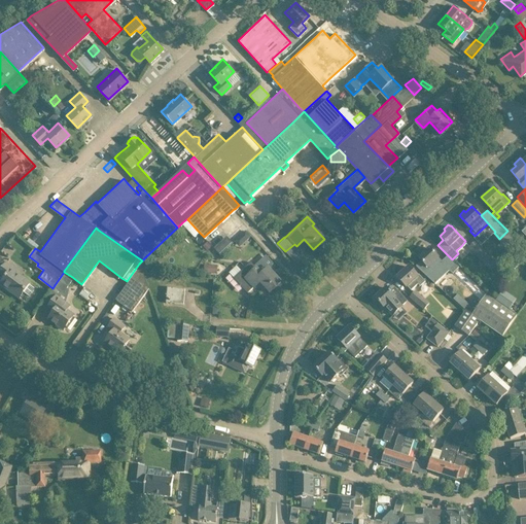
[(245,229),(239,234),(244,240),(250,235),(245,229)]
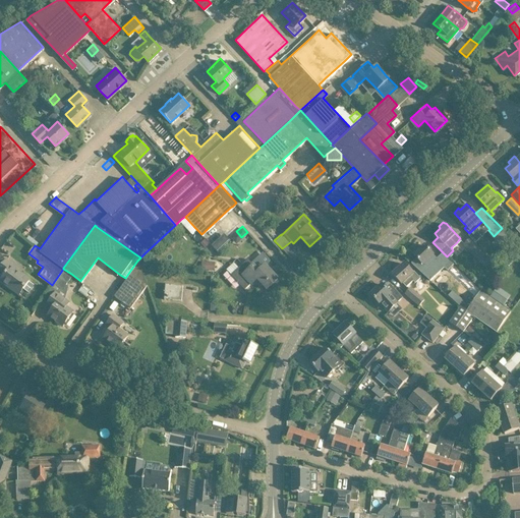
[(218,248),(230,237),(225,231),(213,242),(218,248)]
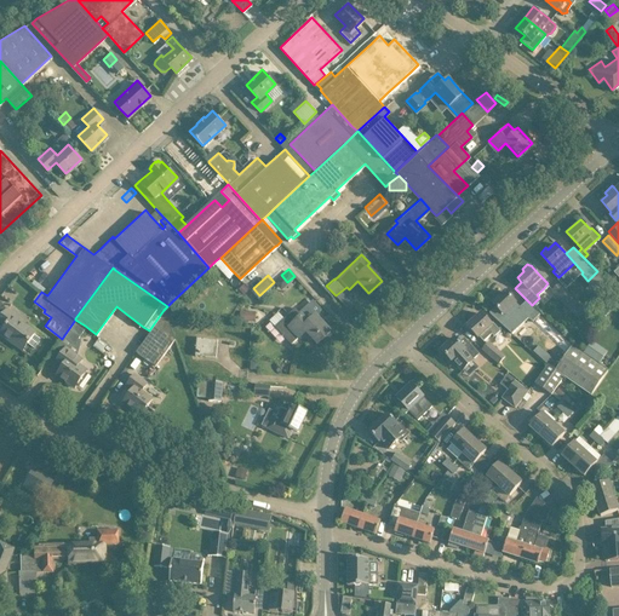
[(242,282),(238,287),(244,292),(248,287),(242,282)]
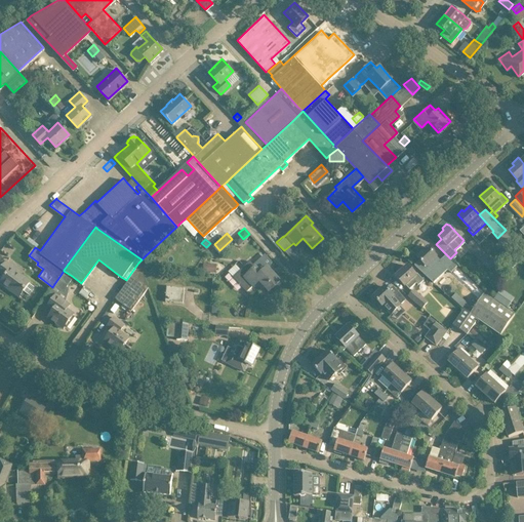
[(473,239),(467,244),(484,263),(490,256),(473,239)]
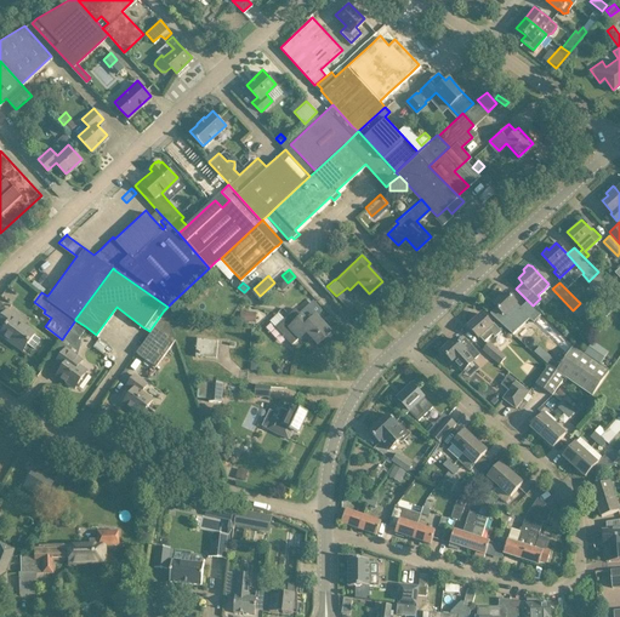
[(495,304),(489,310),(496,316),(510,330),(512,332),(529,315),(568,352),(573,343),(539,312),(533,306),(532,304),(527,300),(519,306),(505,290),(493,302),(495,304)]
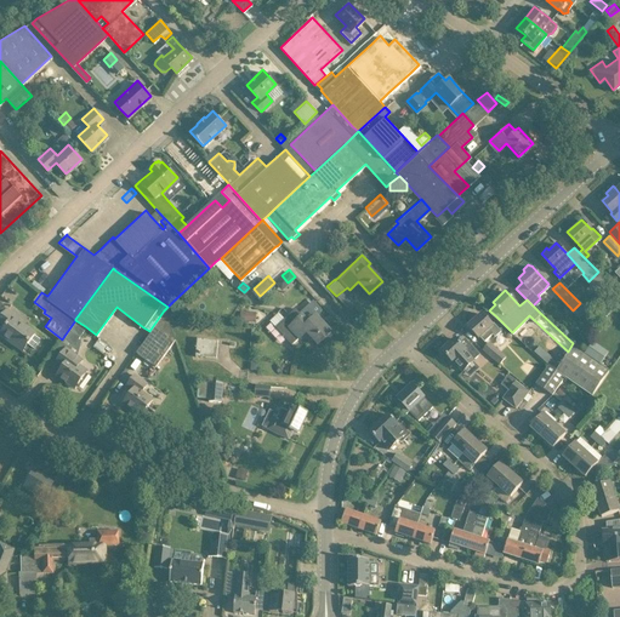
[(598,298),(592,304),(603,316),(614,306),(607,298),(602,303),(598,298)]
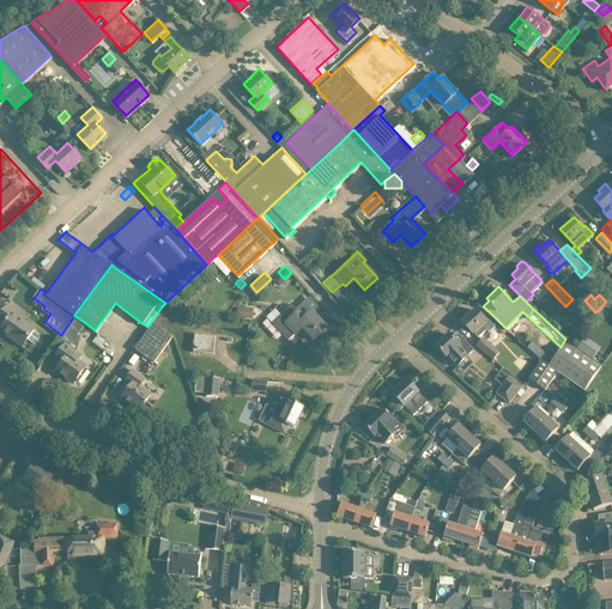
[(20,312),(6,303),(0,311),(0,316),(5,320),(0,327),(0,329),(22,343),(26,338),(32,342),(40,333),(32,328),(34,327),(19,315),(20,312)]
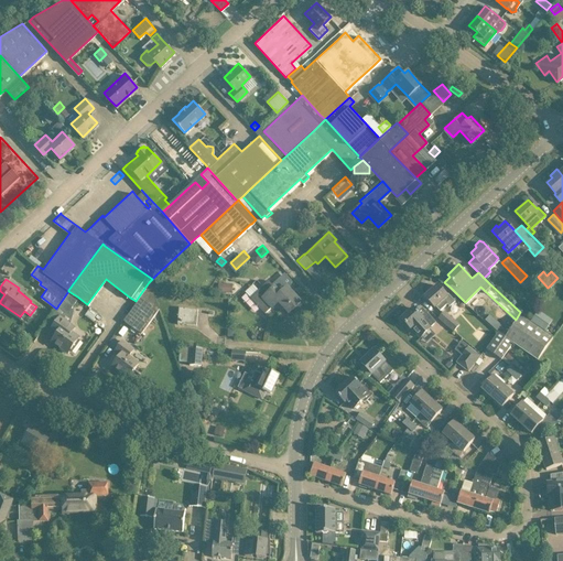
[(267,279),(249,295),(264,312),(270,305),(270,306),(277,300),(288,311),(300,300),(292,292),(285,286),(280,279),(273,286),(267,279)]
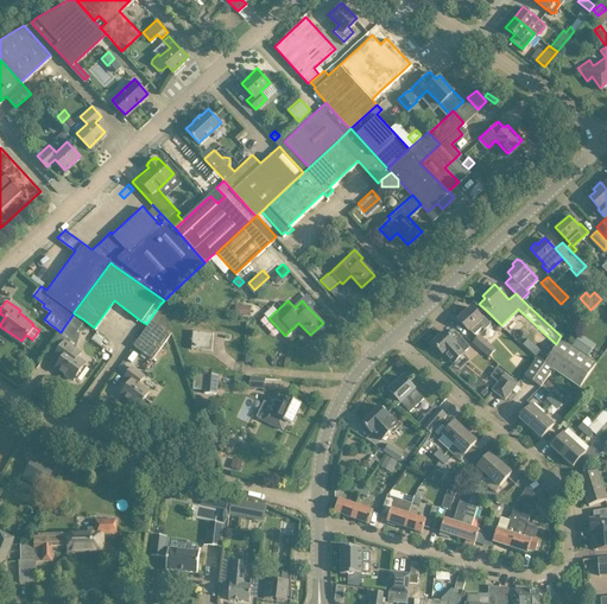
[(234,303),(234,312),(250,312),(250,304),(234,303)]
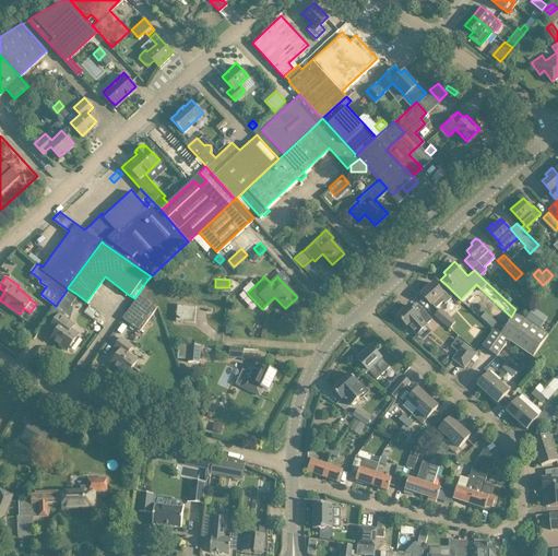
[(125,312),(121,317),(140,330),(157,305),(147,280),(134,298),(125,312)]
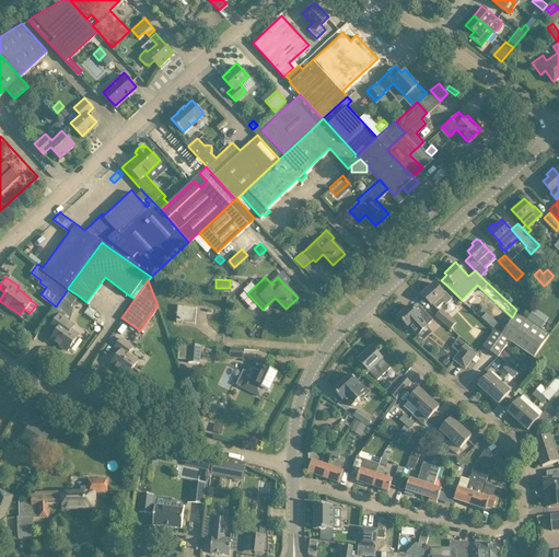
[(421,292),(429,301),(431,303),(432,302),(435,306),(443,299),(445,301),(451,297),(445,290),(443,291),(434,281),(428,287),(427,286),(422,290),(423,291),(421,292)]
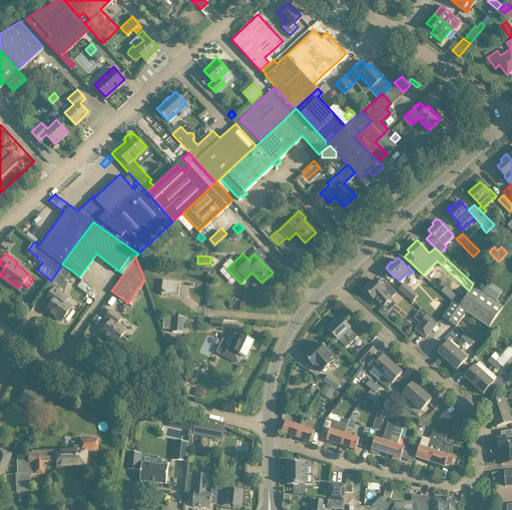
[(62,265),(53,278),(60,284),(64,279),(70,270),(62,265)]
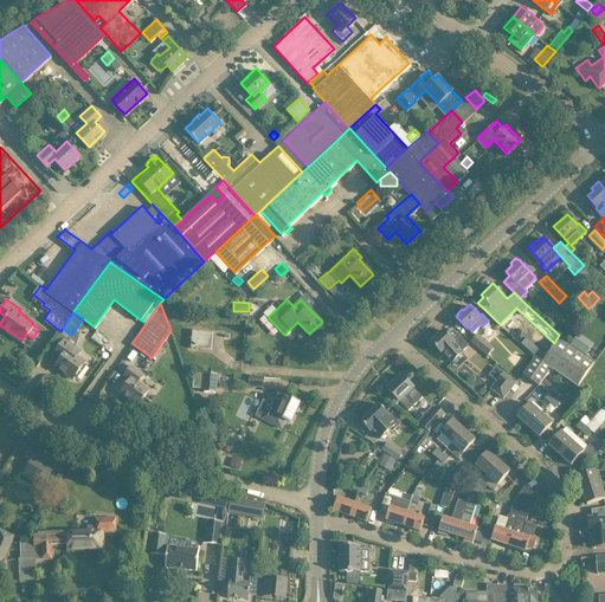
[(192,328),(190,345),(192,345),(210,348),(211,329),(193,328),(192,328)]
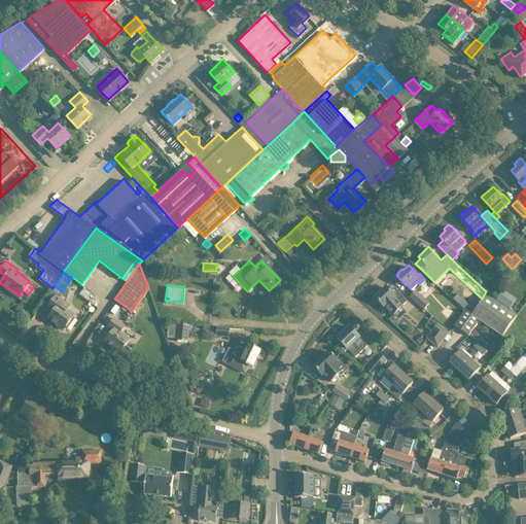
[(376,294),(374,295),(382,305),(383,304),(391,313),(401,305),(400,304),(406,300),(397,290),(393,294),(385,286),(381,289),(380,288),(374,293),(376,294)]
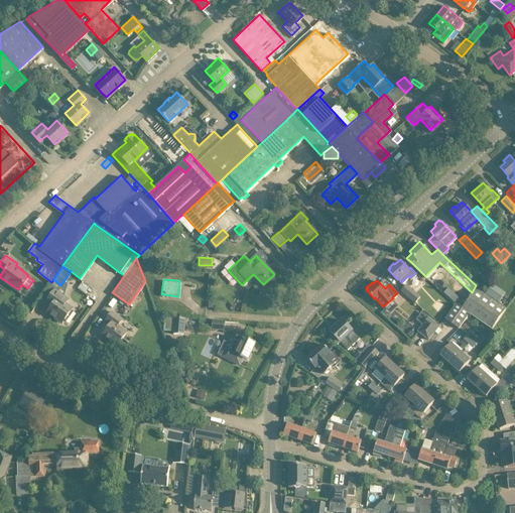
[(400,288),(414,300),(419,294),(405,282),(400,288)]
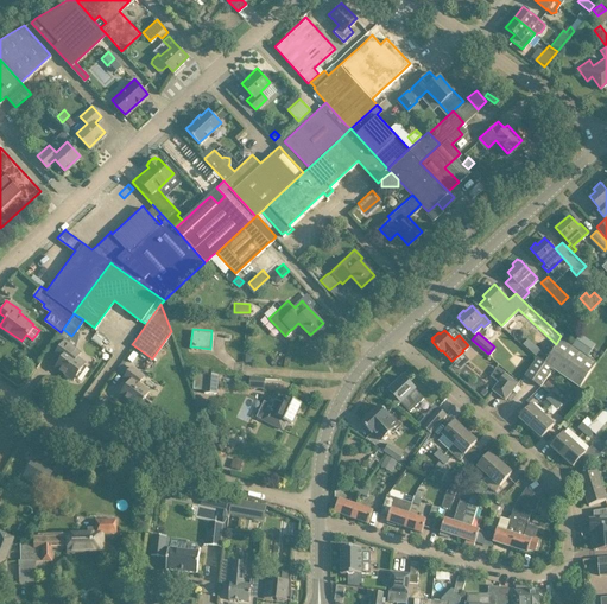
[(579,332),(571,343),(585,353),(593,341),(579,332)]
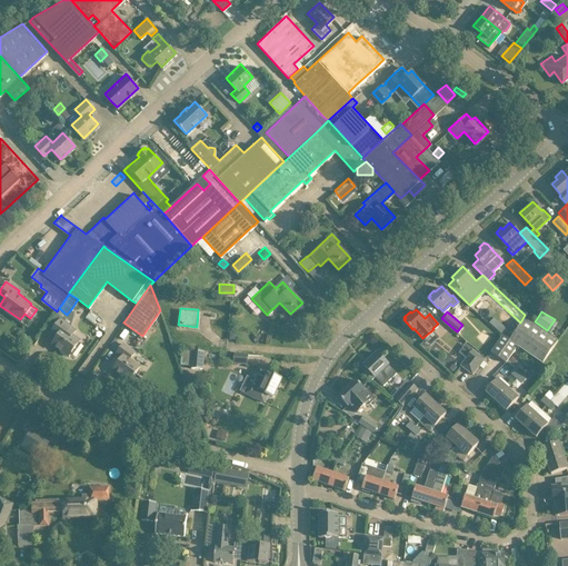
[(520,323),(509,338),(518,344),(517,345),(541,361),(557,338),(534,321),(525,315),(520,323)]
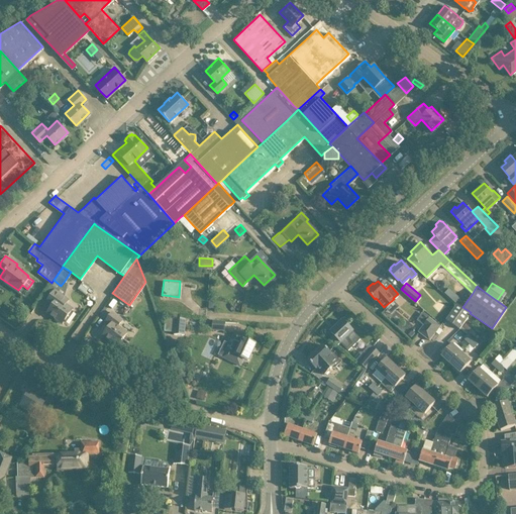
[(448,287),(443,291),(449,296),(453,291),(448,287)]
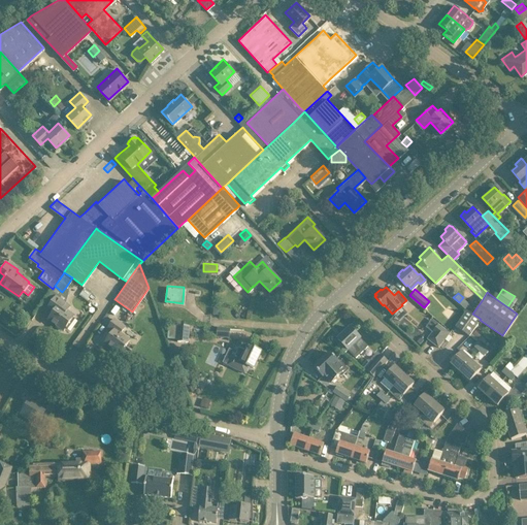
[(69,305),(64,301),(56,295),(46,306),(53,310),(47,318),(63,329),(73,315),(67,309),(69,305)]
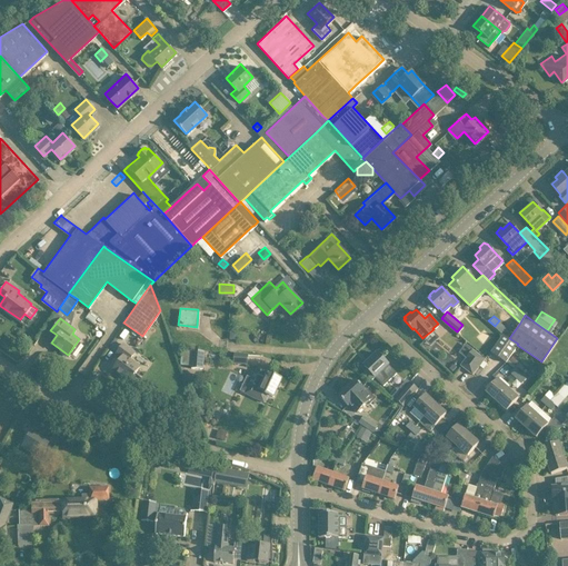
[(501,333),(489,350),(505,360),(517,344),(517,345),(518,344),(509,338),(501,333)]
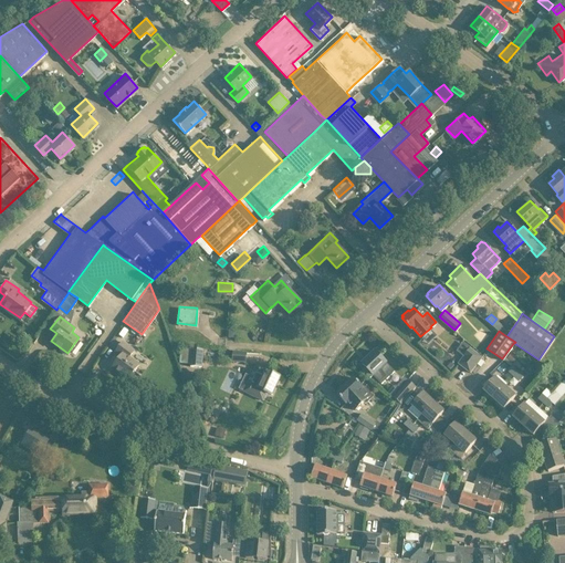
[(122,340),(115,350),(121,353),(112,365),(128,377),(134,368),(138,363),(128,355),(134,348),(122,340)]
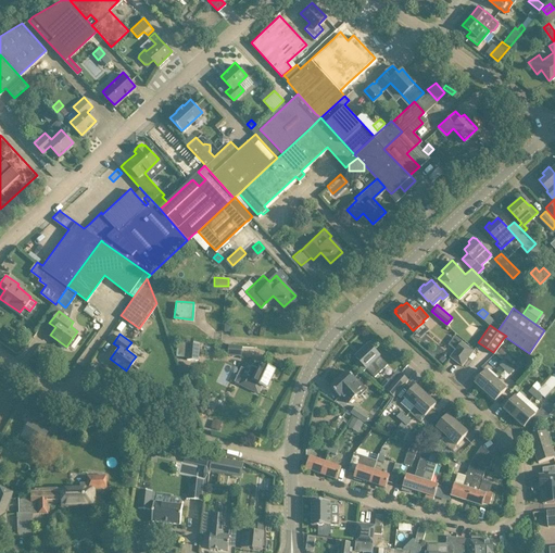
[(197,359),(198,341),(187,340),(186,357),(197,359)]
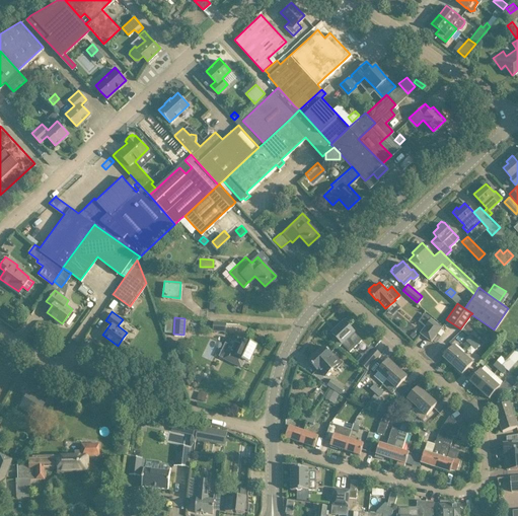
[(425,324),(420,332),(430,340),(441,325),(430,317),(424,324),(425,324)]
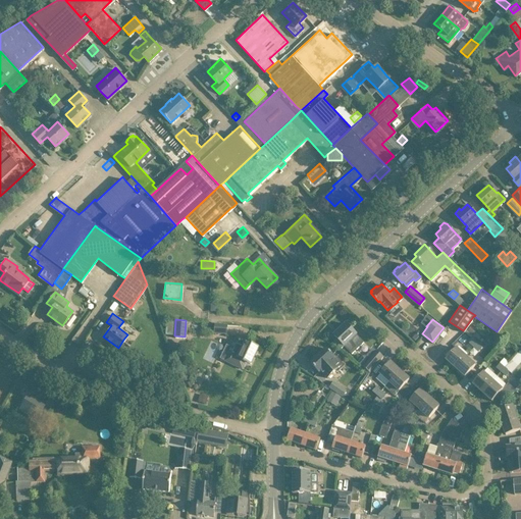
[(336,336),(332,340),(341,348),(345,345),(351,352),(356,347),(363,341),(345,321),(332,333),(336,336)]
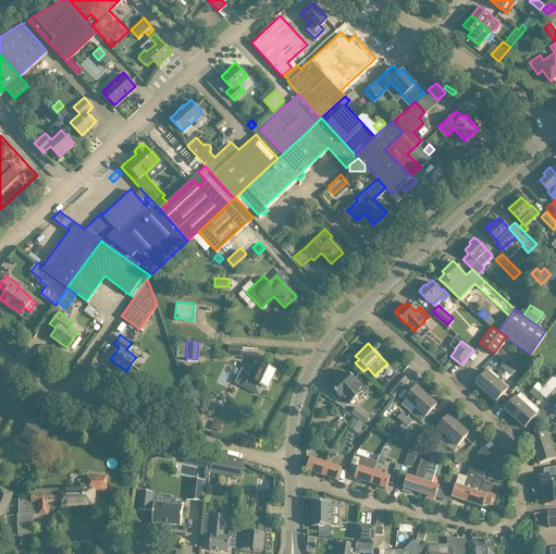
[(242,345),(229,344),(227,353),(242,354),(242,345)]
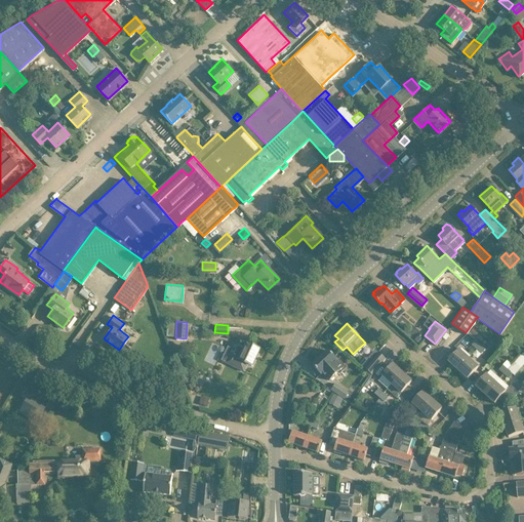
[(473,327),(470,331),(475,335),(478,332),(473,327)]
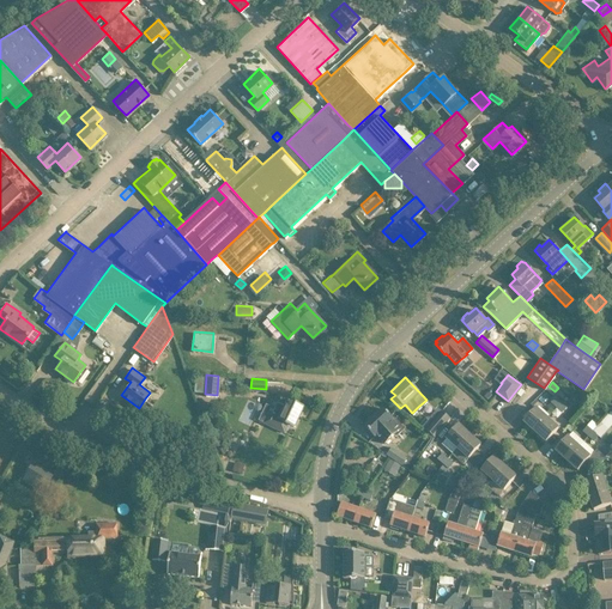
[(582,388),(579,393),(580,399),(585,402),(591,395),(582,388)]
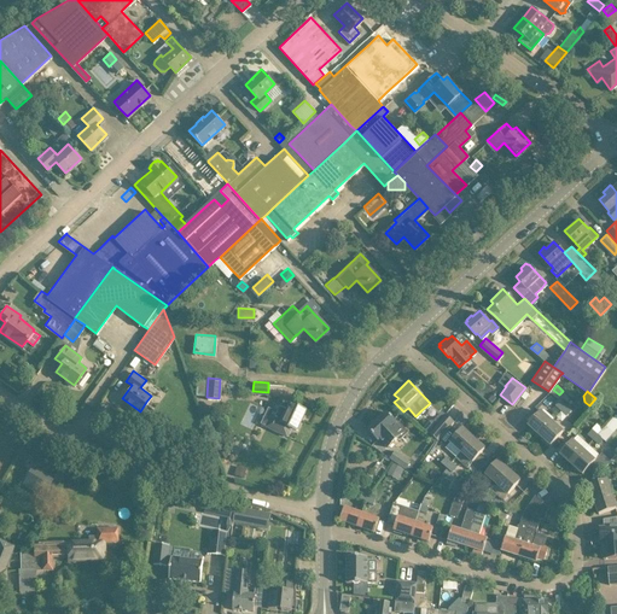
[(556,398),(546,392),(541,401),(549,407),(556,398)]
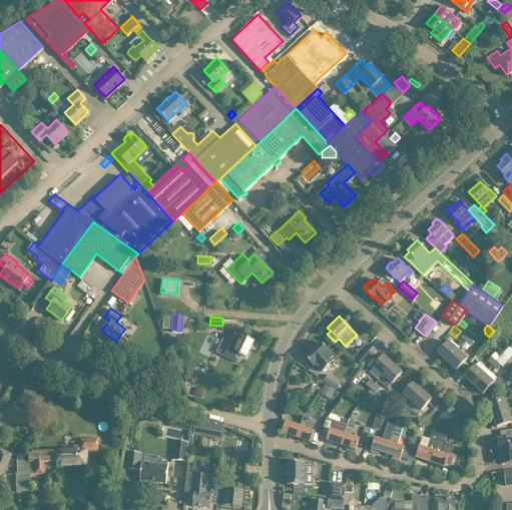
[(252,340),(241,335),(242,332),(232,328),(229,335),(231,336),(227,345),(226,345),(222,354),(237,361),(240,353),(245,356),(252,340)]
